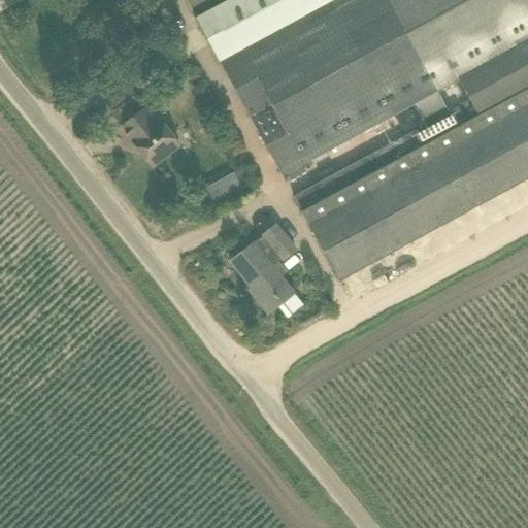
[(438,92),(458,80),(477,117),(527,89),(527,0),(187,0),(197,19),(195,20),(218,62),(220,61),(283,176),(416,104),(427,125),(450,112),(438,92)]
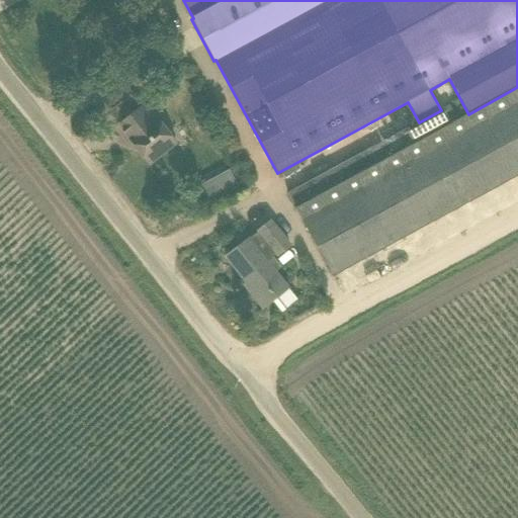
[(450,106),(441,110),(419,122),(288,194),(295,207),(294,208),(295,210),(297,210),(333,276),(517,175),(517,87),(468,114),(458,120),(450,106)]
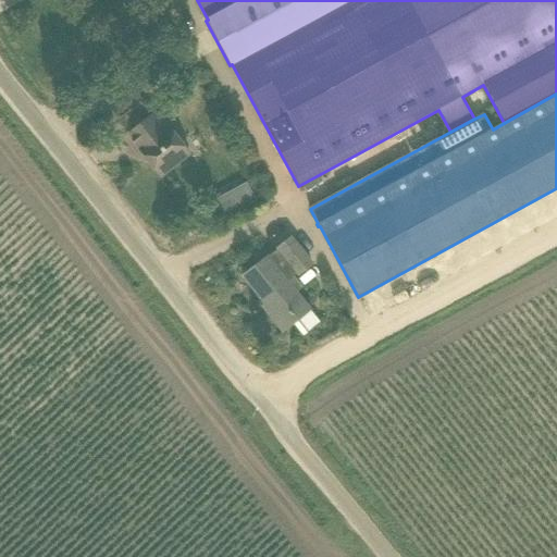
[(135,108),(146,121),(125,137),(139,155),(141,152),(161,177),(190,153),(169,126),(168,127),(156,113),(152,115),(141,102),(135,108)]
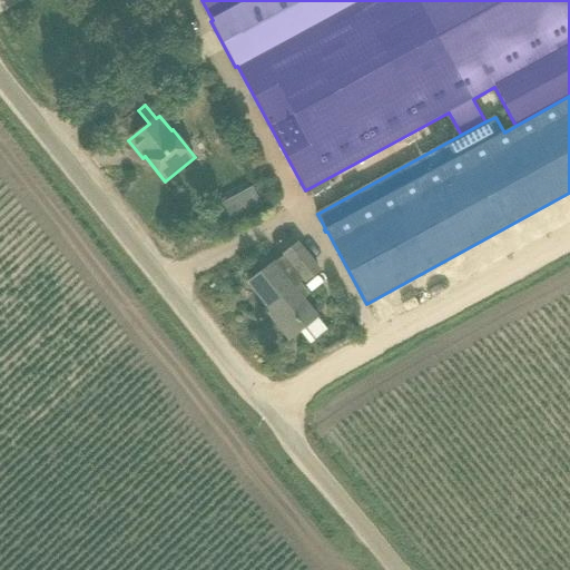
[(253,187),(238,195),(247,214),(262,206),(253,187)]
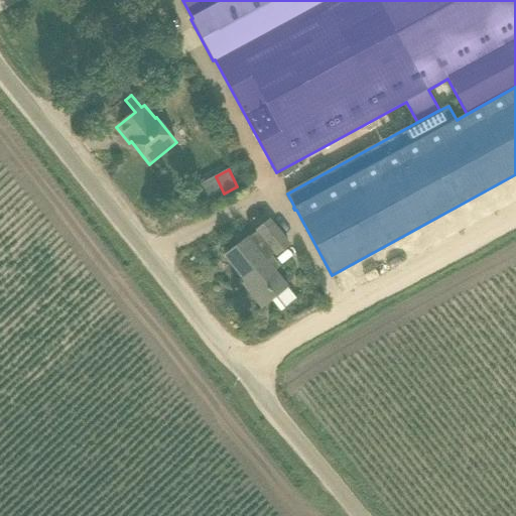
[(280,266),(272,256),(276,254),(277,255),(289,245),(270,221),(258,231),(258,232),(249,239),(248,239),(226,256),(251,288),(248,290),(262,307),(271,300),(281,311),(296,299),(287,288),(287,287),(274,271),(280,266)]
